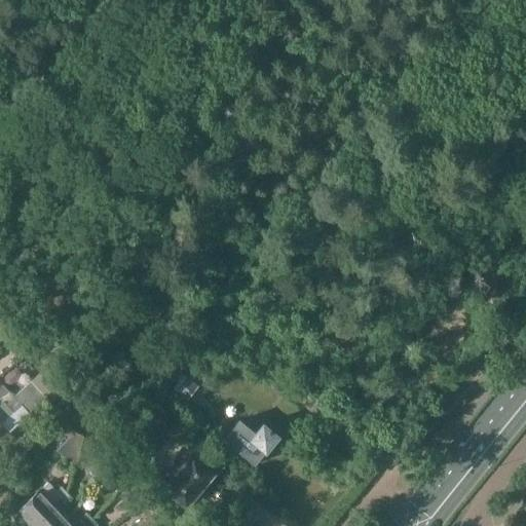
[(181,382),(175,389),(186,399),(188,400),(197,388),(185,377),(181,382)]
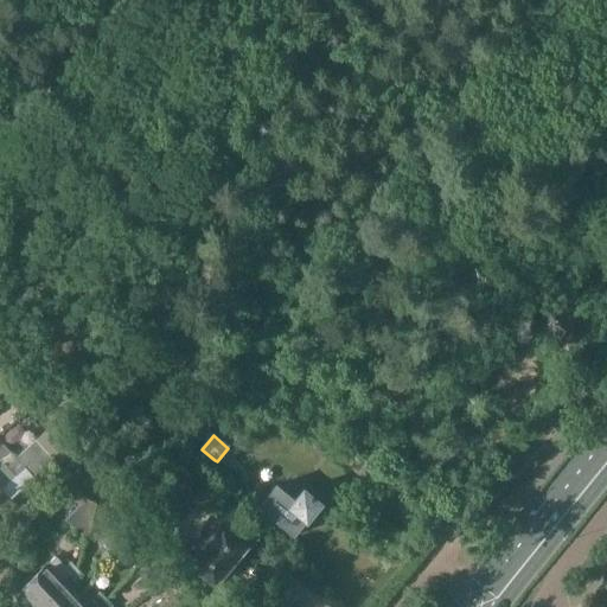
[(10,453),(0,461),(0,490),(17,475),(25,467),(26,470),(34,479),(56,461),(38,442),(18,460),(10,453)]
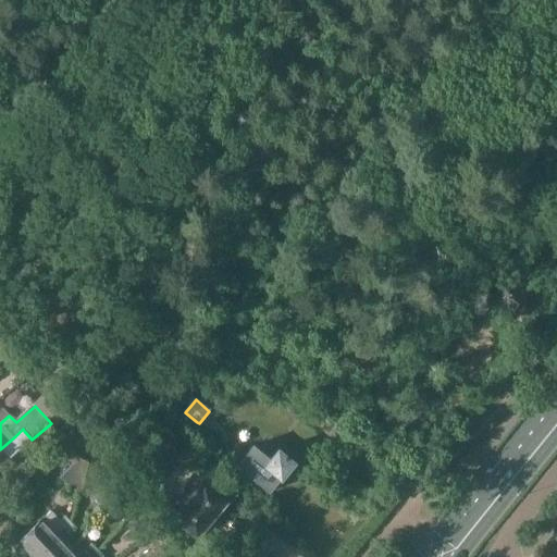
[(0,423),(9,416),(2,408),(0,410),(0,409),(0,423)]
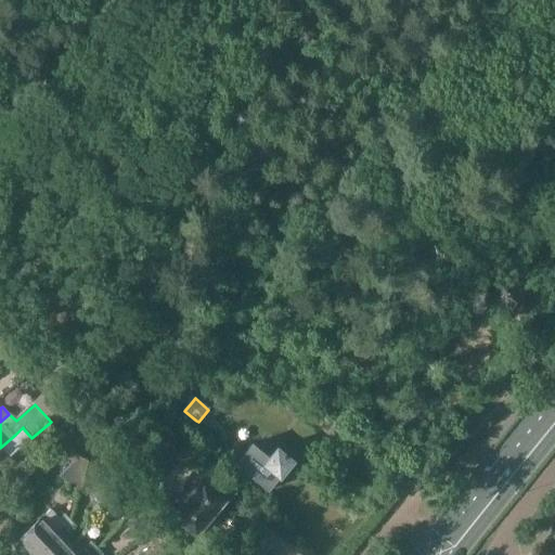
[(337,423),(328,433),(340,442),(349,433),(337,423)]
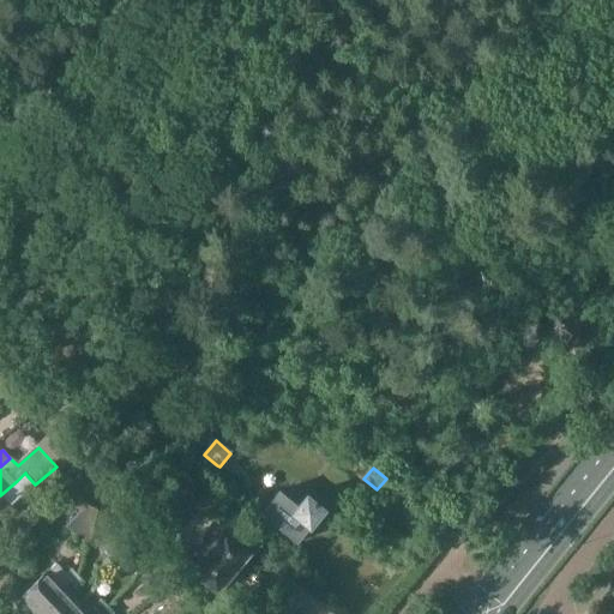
[(280,491),(262,513),(283,531),(294,540),(298,542),(309,528),(311,529),(325,510),(307,495),(306,497),(302,494),(295,488),(288,498),(280,491)]
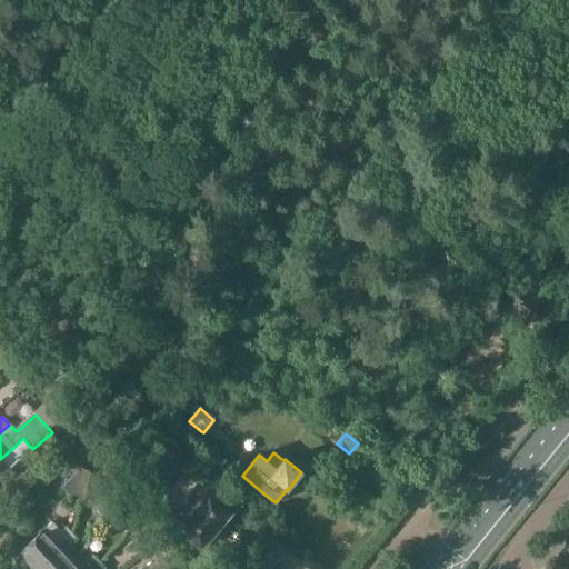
[(80,467),(60,488),(80,503),(88,471),(80,467)]
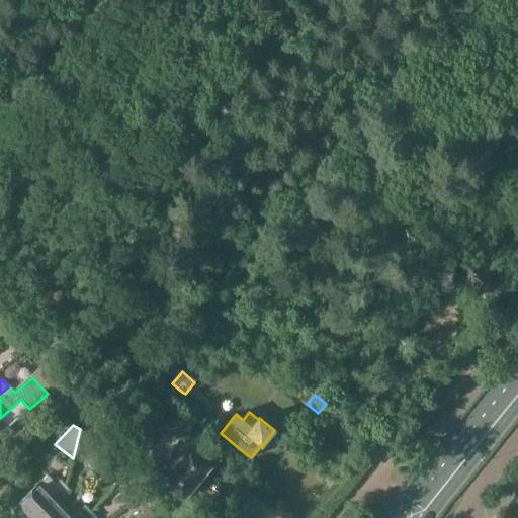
[(183,437),(156,469),(165,477),(161,482),(183,500),(194,486),(195,486),(199,481),(210,467),(195,454),(198,450),(183,437)]
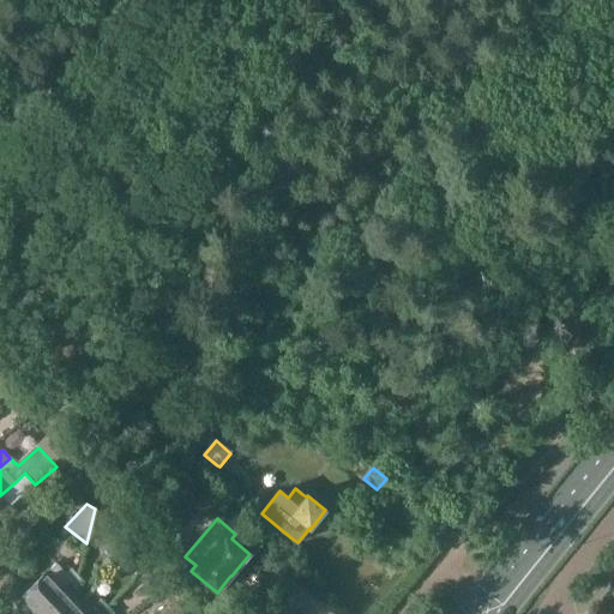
[(140,525),(133,531),(154,554),(161,547),(140,525)]
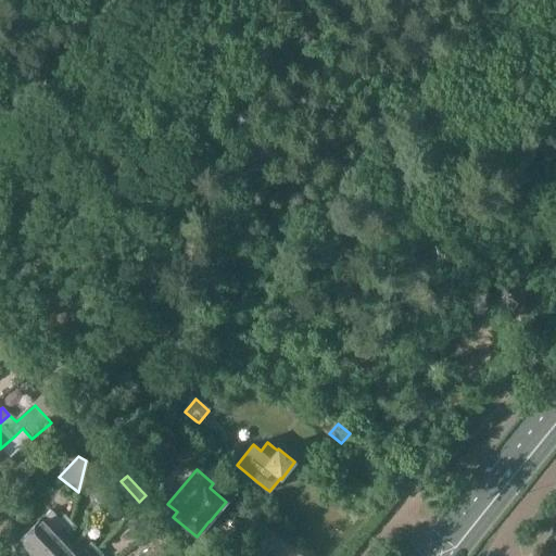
[(100,479),(92,492),(104,498),(112,485),(100,479)]
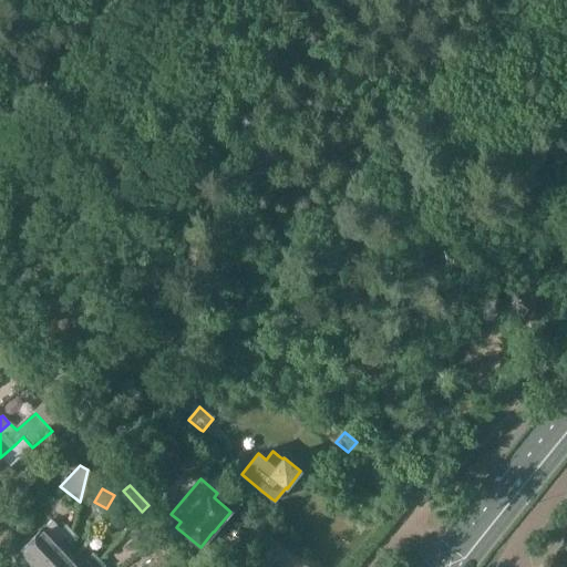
[(53,521),(20,550),(20,552),(34,566),(72,531),(65,524),(61,528),(53,521)]
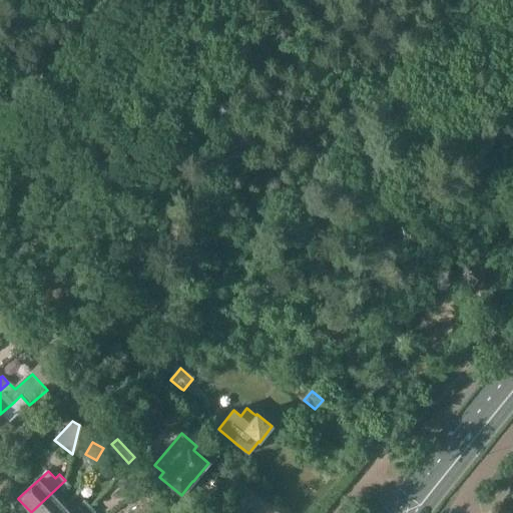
[(126,472),(116,480),(131,496),(141,488),(126,472)]
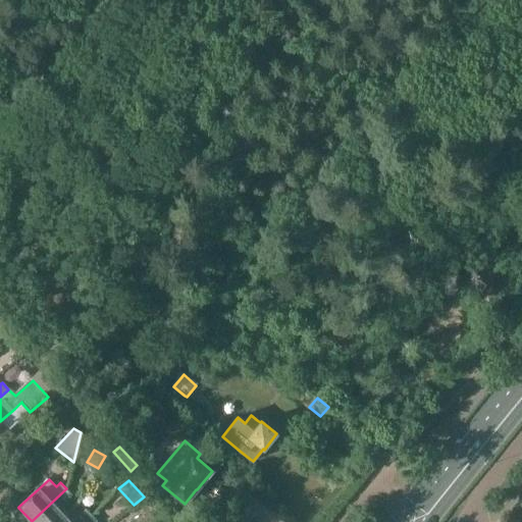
[(66,488),(32,521),(33,521),(57,521),(68,513),(60,505),(65,500),(71,493),(66,488)]
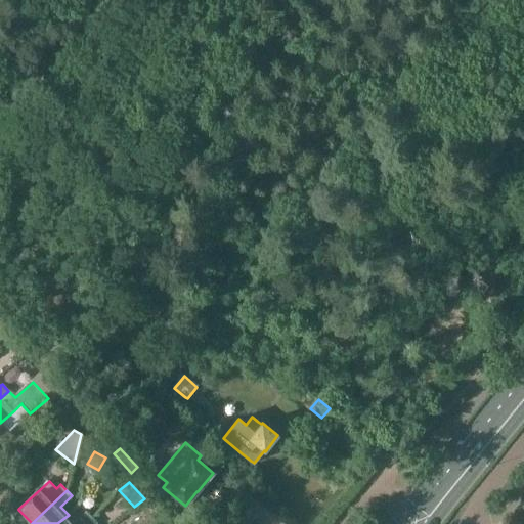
[(69,515),(57,523),(85,523),(92,518),(86,511),(80,517),(78,514),(73,519),(69,515)]
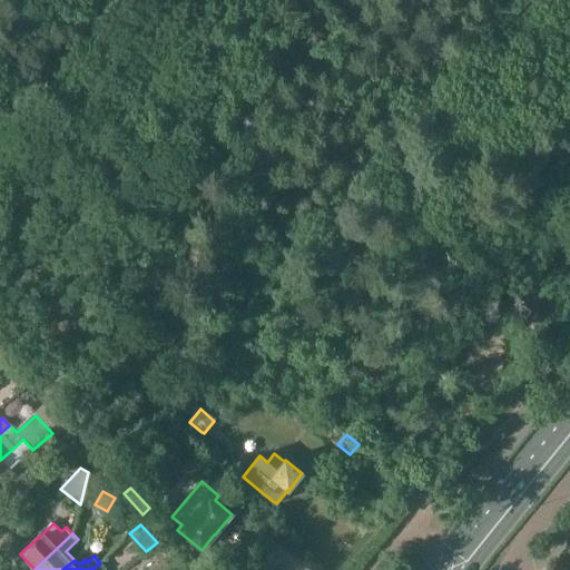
All buildings are outlined.
